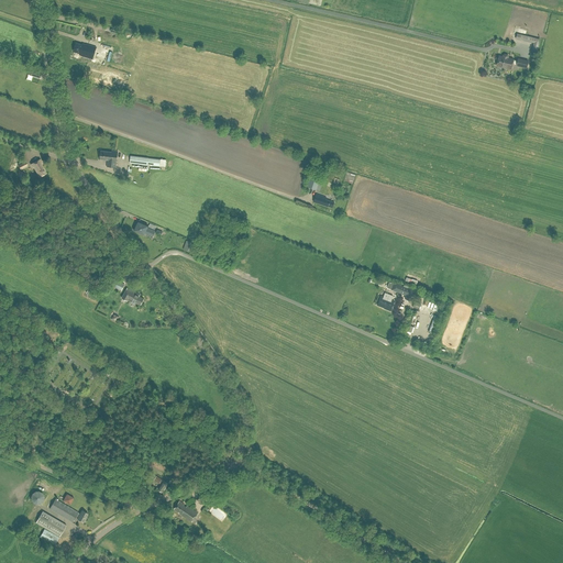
[(540,40),(520,34),(519,40),(533,43),(532,48),(538,50),(540,40)]
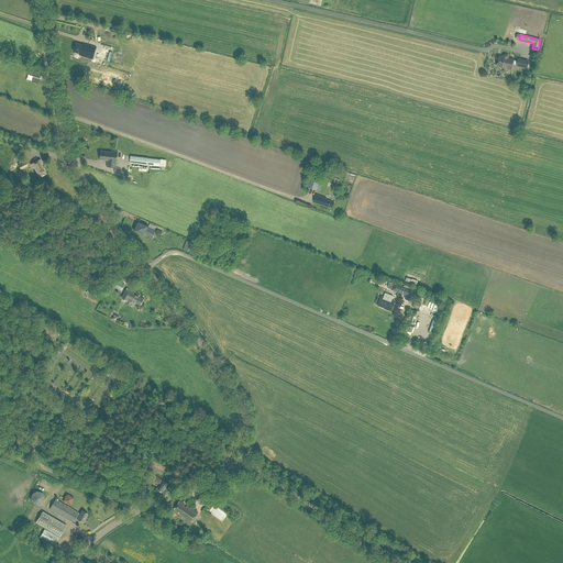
[(96,47),(87,44),(86,46),(76,43),(74,52),(79,54),(79,55),(81,55),(81,56),(92,59),(96,47)]
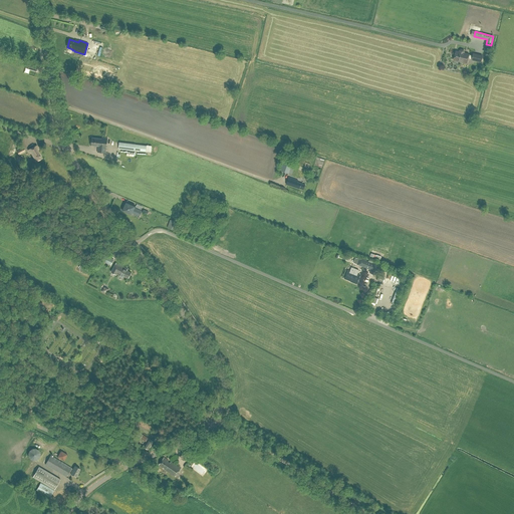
[(456,51),(454,60),(467,63),(468,58),(472,59),(481,62),(482,56),(473,53),(473,55),(469,54),(464,53),(464,51),(463,50),(461,49),(460,50),(459,52),(456,51)]
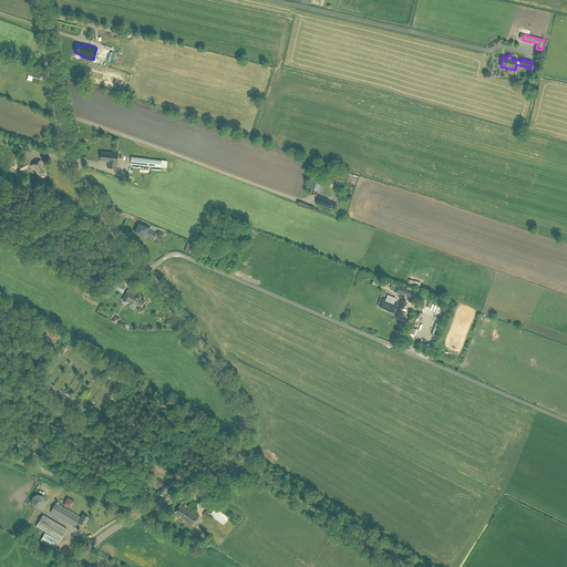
[(109,167),(116,168),(117,161),(117,162),(119,153),(113,152),(113,154),(102,153),(101,160),(109,161),(109,167)]
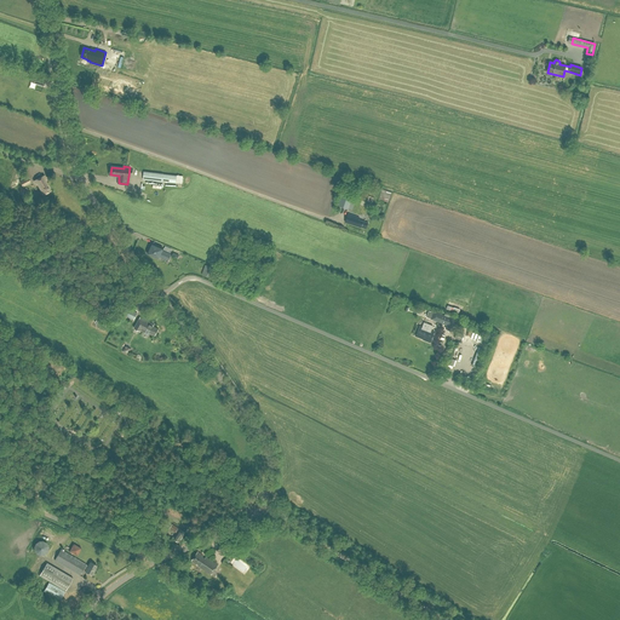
[(164,174),(144,172),(143,179),(164,182),(176,183),(177,176),(164,174)]
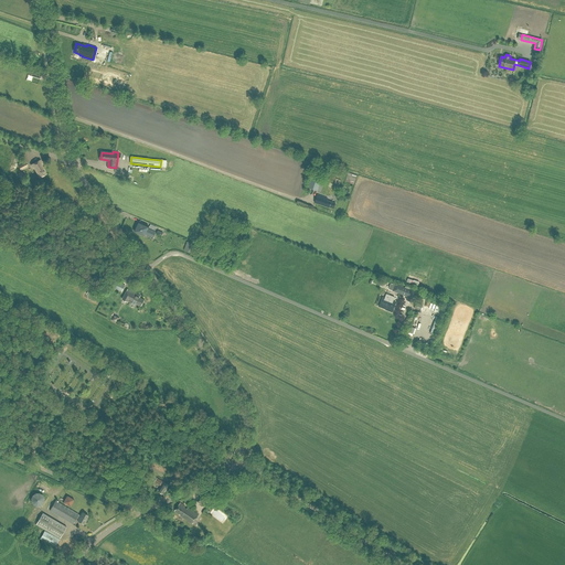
[(40,160),(31,164),(33,168),(34,168),(40,178),(46,174),(41,163),(42,163),(40,160)]
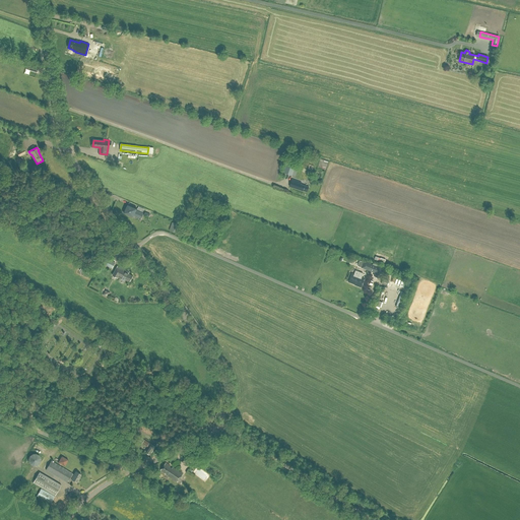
[(314,165),(310,163),(305,176),(309,177),(314,165)]
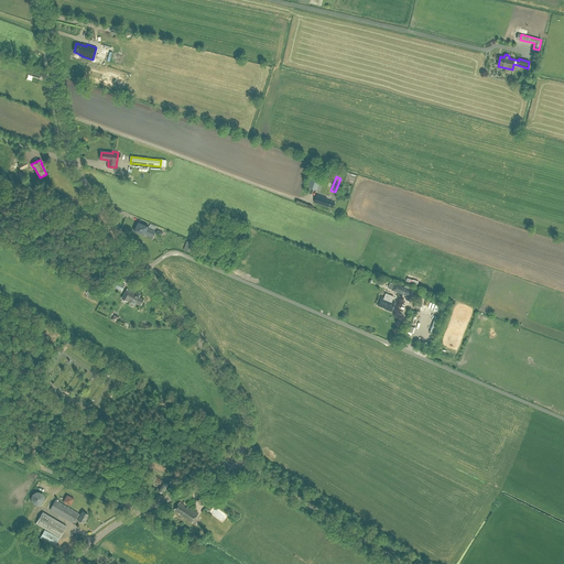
[(333,208),(335,203),(326,199),(327,197),(317,194),(314,203),(328,207),(333,208)]
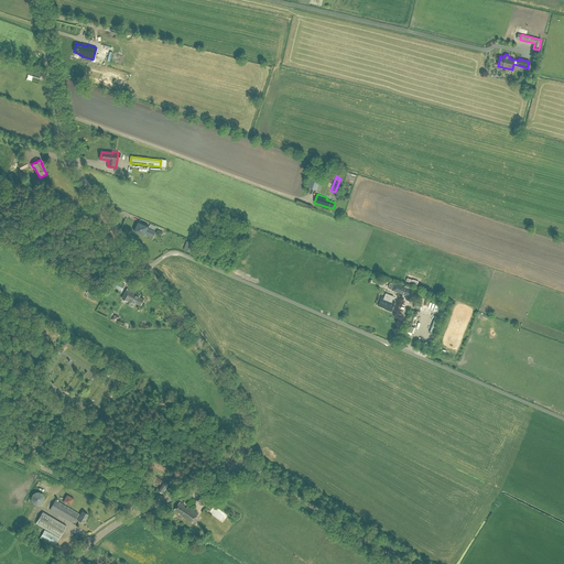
[(134,231),(144,236),(145,234),(153,237),(155,231),(148,228),(149,226),(139,223),(134,231)]
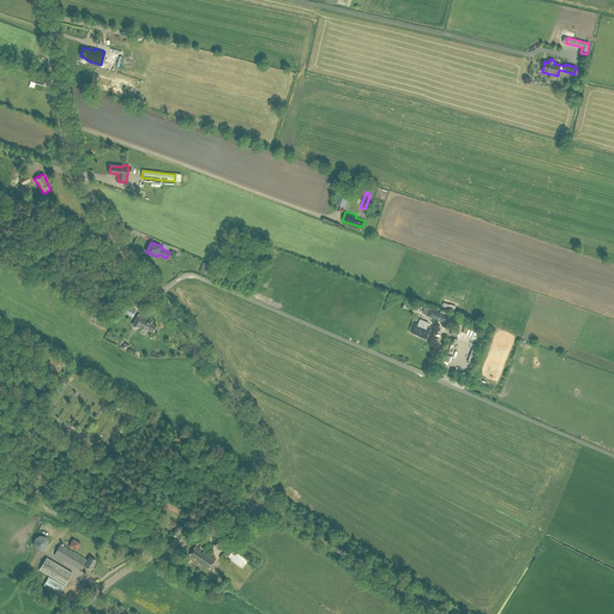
[(122,304),(120,311),(132,317),(136,311),(122,304)]
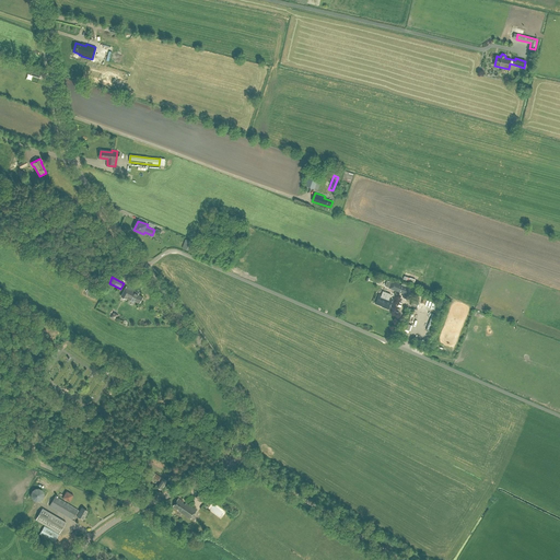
[(409,300),(412,290),(392,281),(389,288),(404,293),(403,296),(409,300)]
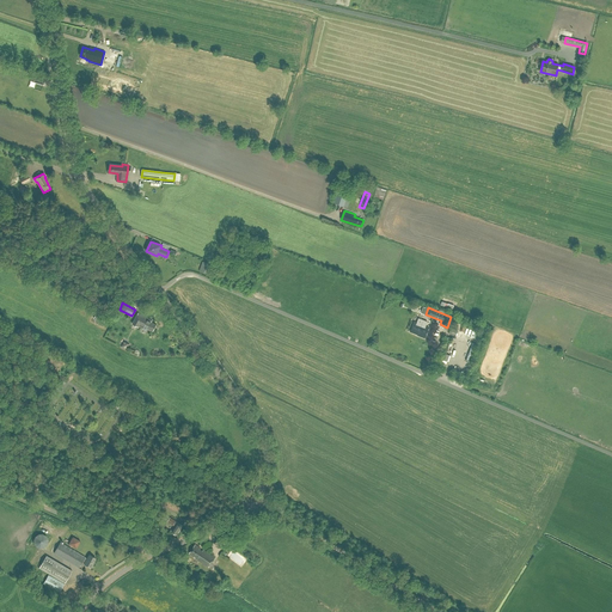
[(106,318),(97,313),(95,318),(104,324),(106,318)]
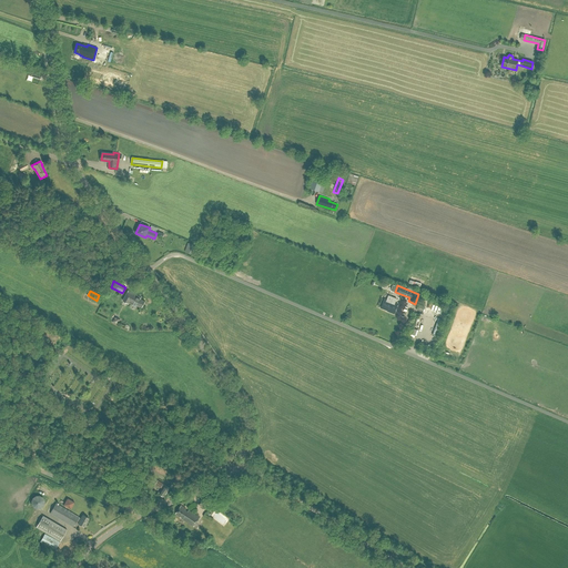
[(142,307),(145,302),(141,300),(141,297),(129,291),(123,301),(129,304),(130,302),(133,304),(133,303),(134,303),(133,305),(137,307),(138,305),(142,307)]
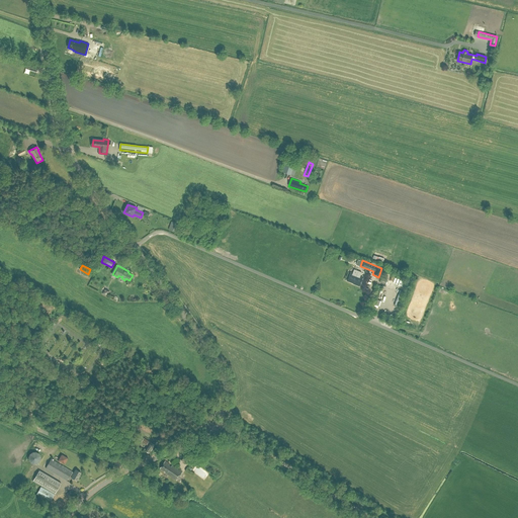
[(362,277),(360,276),(361,272),(358,271),(356,274),(350,272),(347,280),(353,283),(359,286),(362,277)]
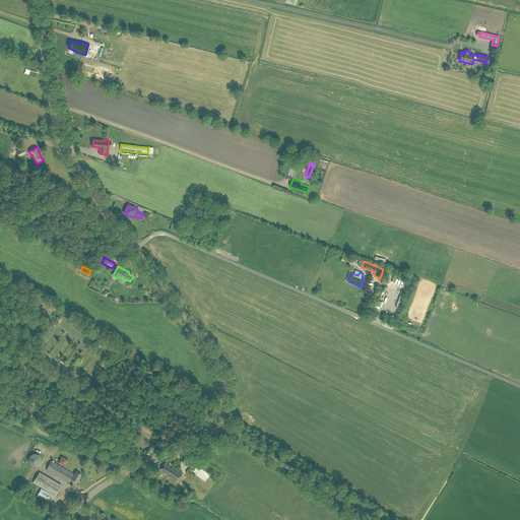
[(398,290),(394,307),(400,308),(403,291),(398,290)]
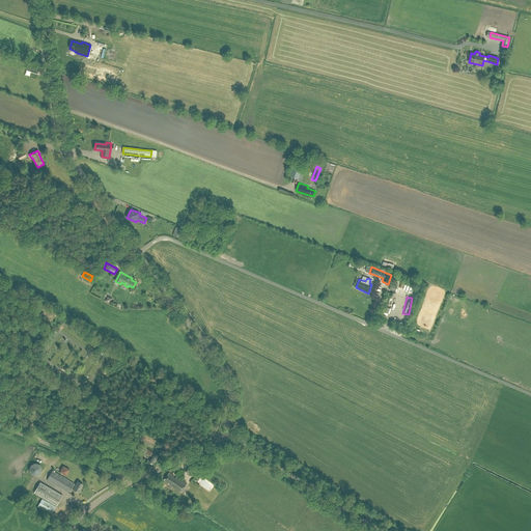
[(39,462),(43,456),(35,453),(33,458),(39,462)]
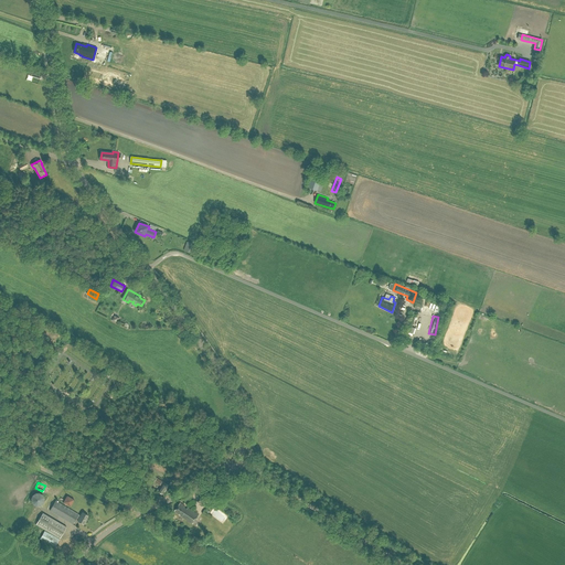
[(167,484),(164,483),(159,491),(162,493),(170,483),(168,482),(167,484)]
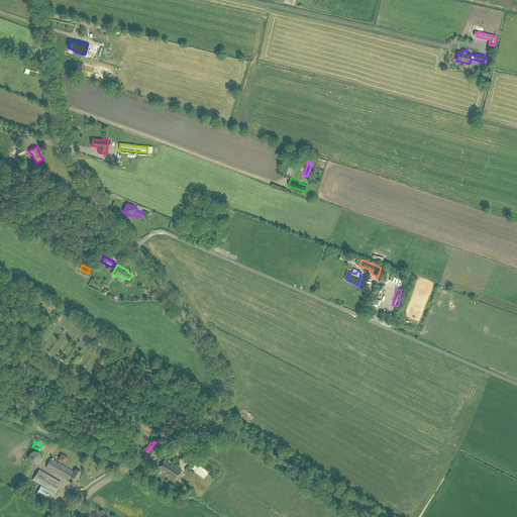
[(30,452),(29,453),(28,455),(28,458),(28,459),(29,460),(30,461),(31,462),(32,462),(33,463),(34,463),(35,463),(36,463),(37,462),(39,461),(39,460),(40,459),(40,457),(40,455),(40,454),(39,453),(38,452),(37,451),(36,451),(35,450),(34,450),(32,451),(31,451),(30,452)]
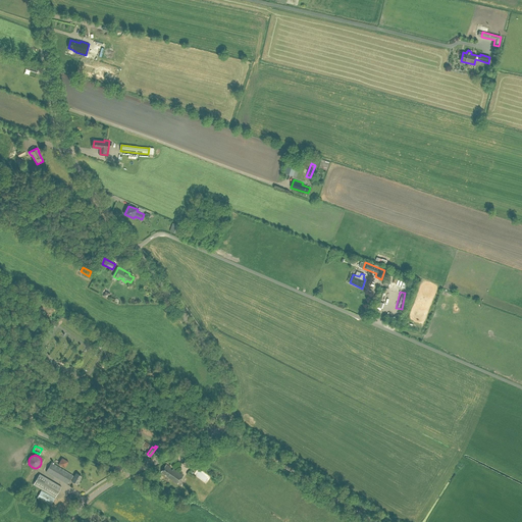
[(186,455),(180,462),(186,466),(191,458),(186,455)]
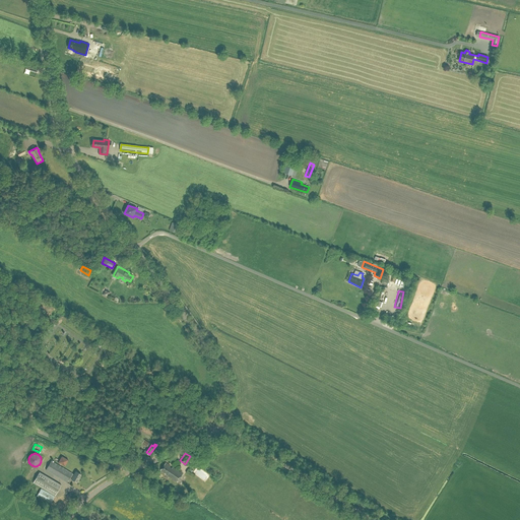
[(60,454),(57,461),(63,464),(67,457),(60,454)]
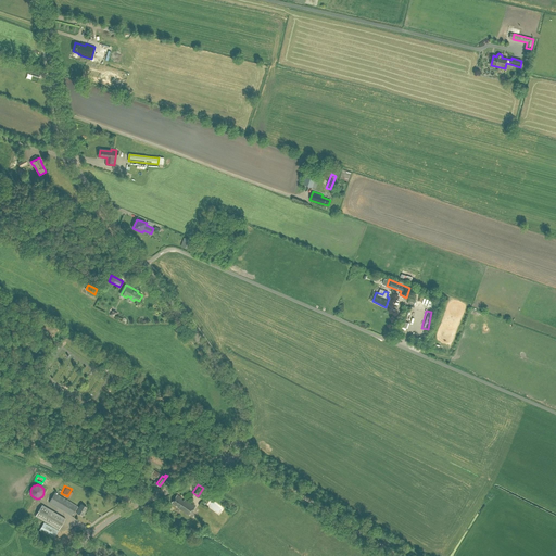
[(49,503),(72,516),(75,509),(77,510),(76,513),(83,516),(87,508),(80,504),(79,507),(77,506),(54,493),(49,503)]
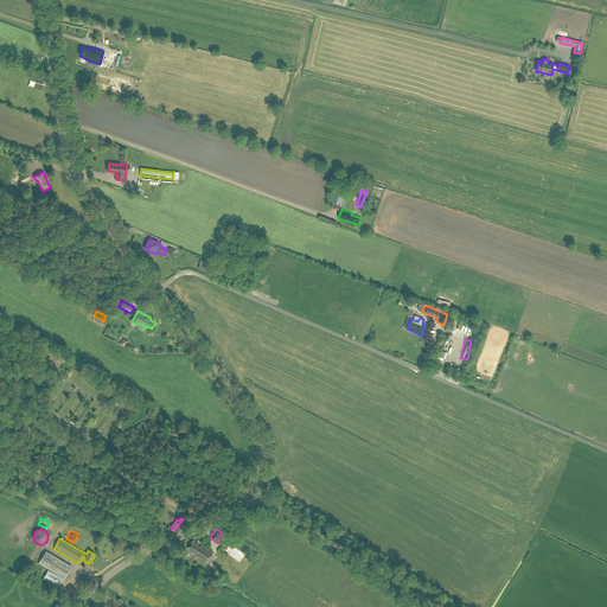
[(199,543),(193,540),(187,549),(206,562),(213,553),(202,545),(200,547),(198,545),(199,543)]
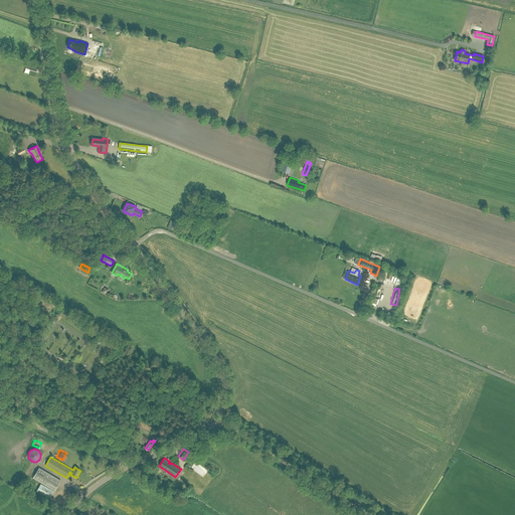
[(54,491),(60,480),(38,468),(32,478),(54,491)]
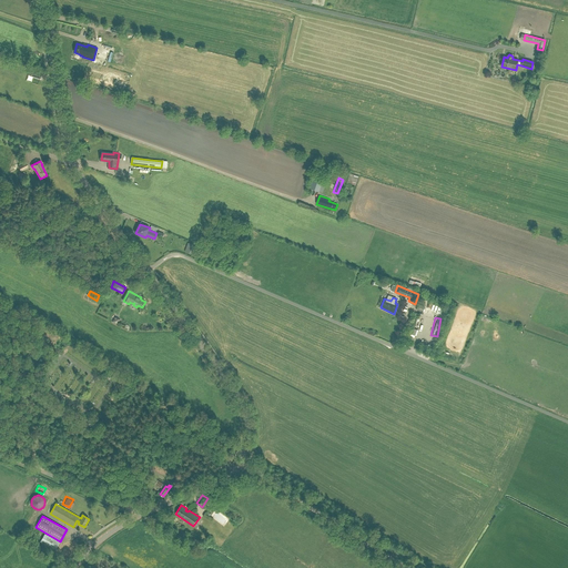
[(44,534),(40,541),(54,550),(59,543),(44,534)]
